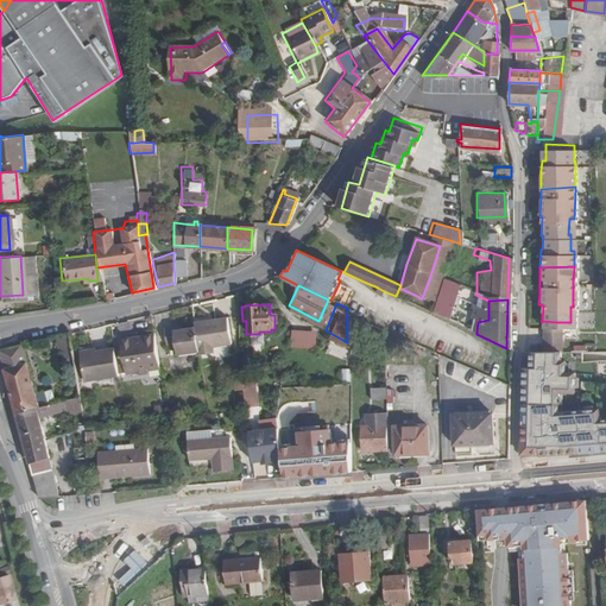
[(195,322),(195,327),(201,351),(201,354),(215,352),(214,345),(233,342),(227,315),(195,322)]
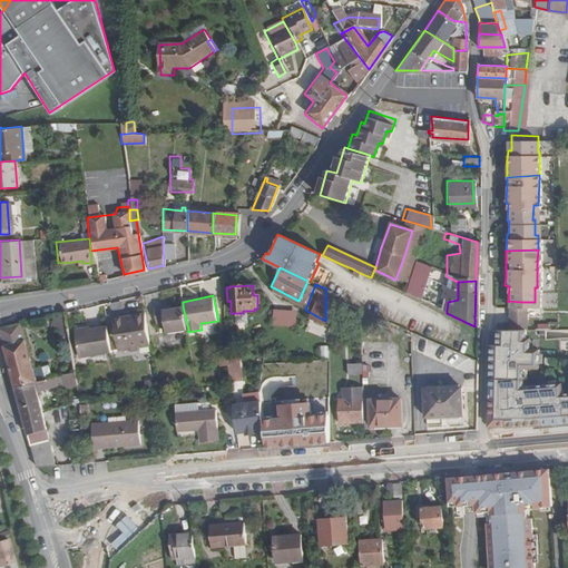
[(509,306),(505,306),(503,323),(520,324),(520,311),(521,302),(509,301),(509,306)]
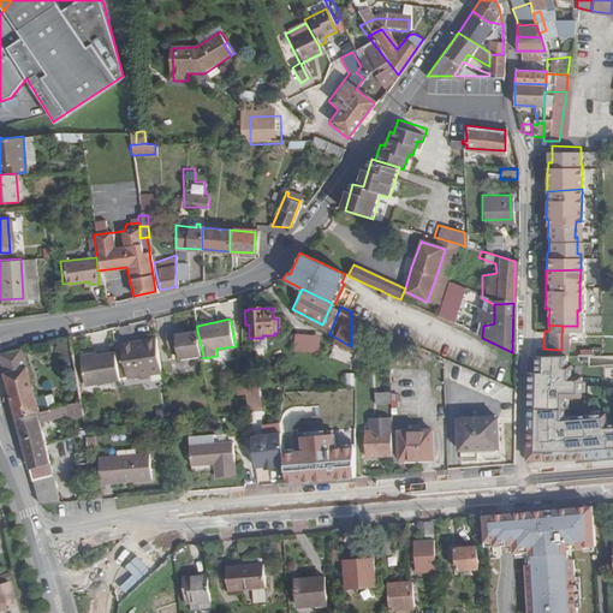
[(178,349),(180,359),(203,355),(197,331),(176,334),(174,331),(165,333),(170,351),(178,349)]
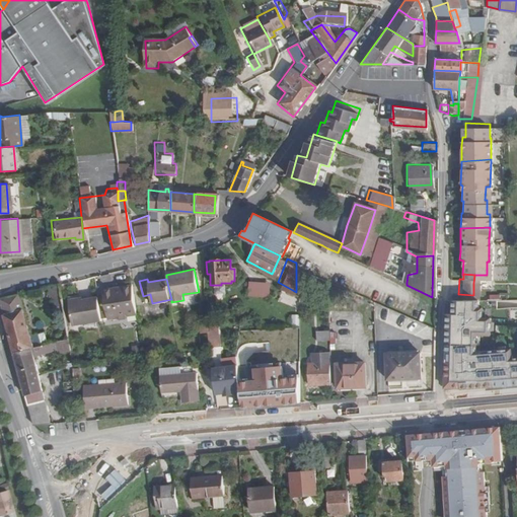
[(266,280),(245,279),(245,292),(266,293),(266,280)]
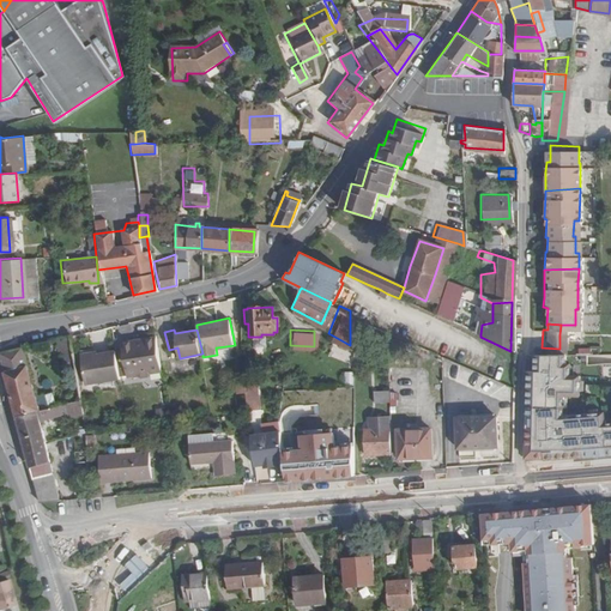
[(123,346),(129,376),(141,374),(140,371),(162,367),(156,337),(144,339),(145,343),(123,346)]
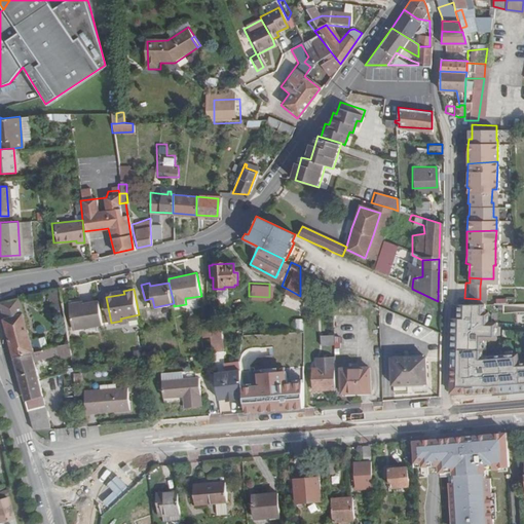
[(30,305),(52,300),(50,290),(28,295),(30,305)]
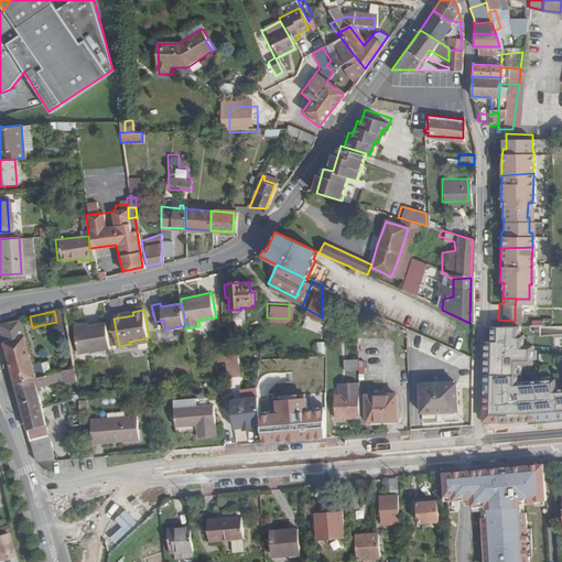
[(322,312),(322,317),(322,324),(336,323),(336,312),(322,312)]
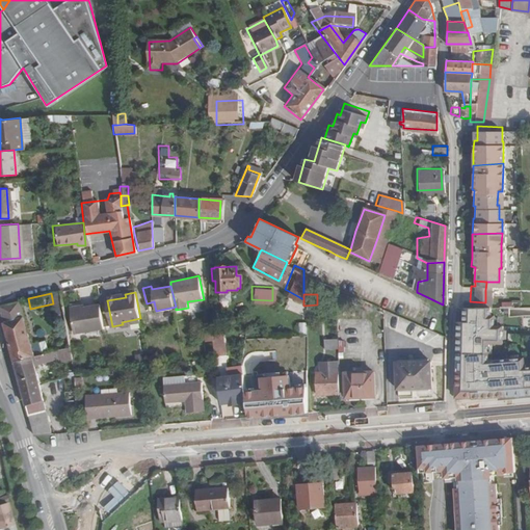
[(18,300),(0,305),(0,309),(12,360),(31,356),(18,300)]
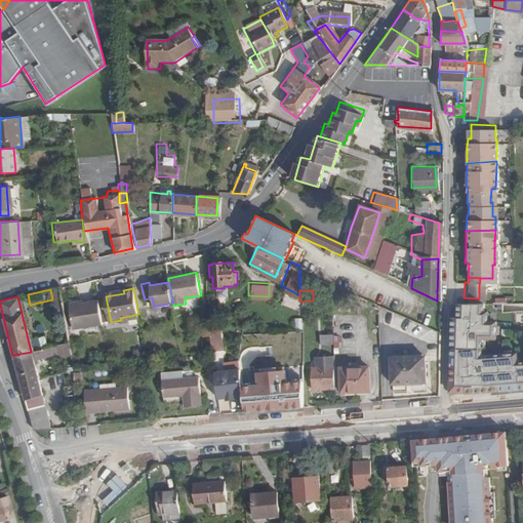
[(464,297),(454,298),(454,312),(448,312),(447,351),(449,351),(449,358),(449,360),(447,360),(446,391),(452,391),(463,391),(463,393),(509,389),(508,355),(494,355),(494,357),(478,357),(478,335),(490,336),(490,316),(481,316),(481,306),(480,306),(480,298),(479,298),(464,297)]
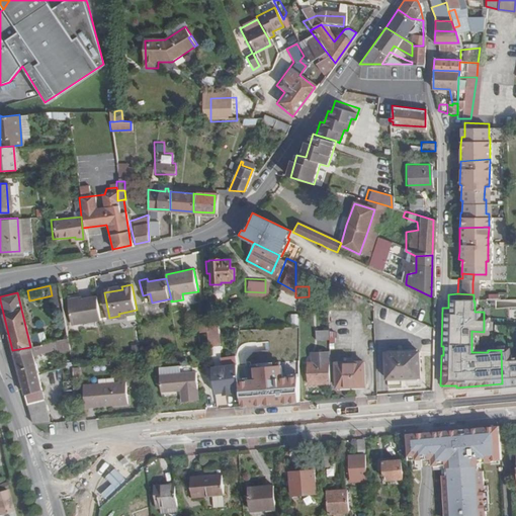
[(70,304),(74,325),(102,319),(98,296),(82,299),(82,302),(70,304)]
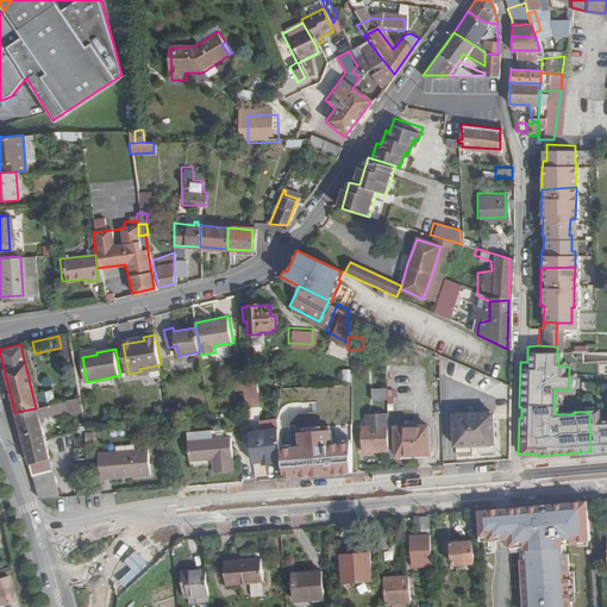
[(393,386),(370,386),(371,399),(393,399),(393,386)]
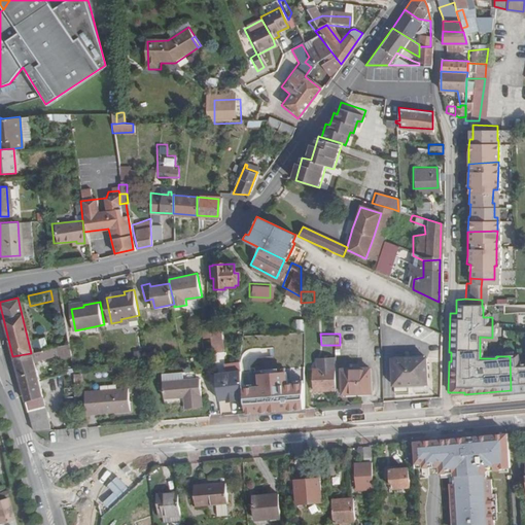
[(12,356),(32,430),(48,429),(37,380),(33,362),(37,361),(36,359),(58,353),(59,356),(72,354),(71,344),(31,353),(12,356)]
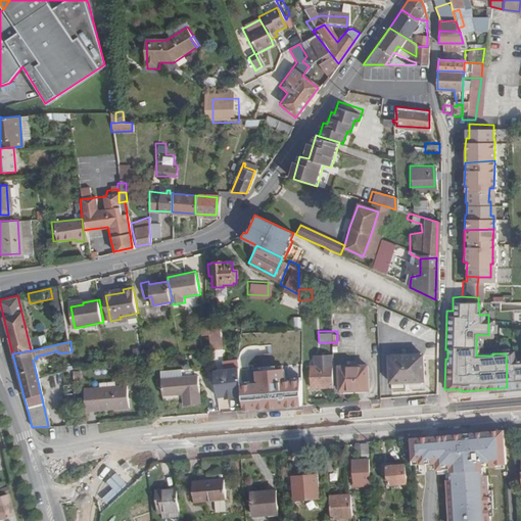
[(421,351),(388,353),(389,379),(423,377),(421,351)]
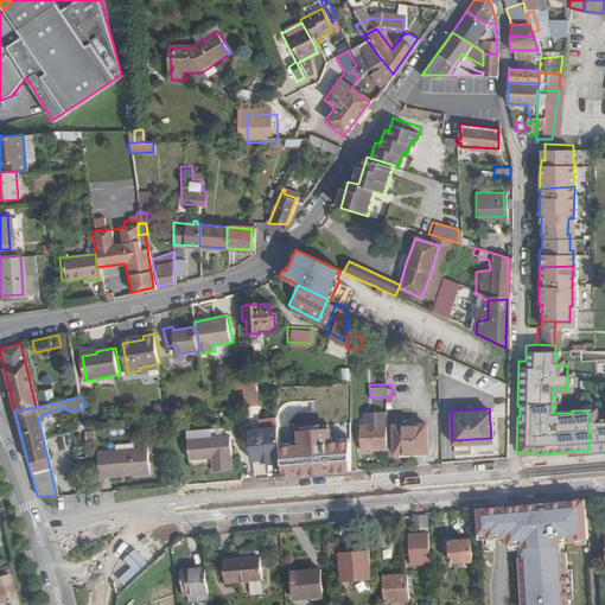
[(319,439),(318,411),(286,413),(287,441),(319,439)]
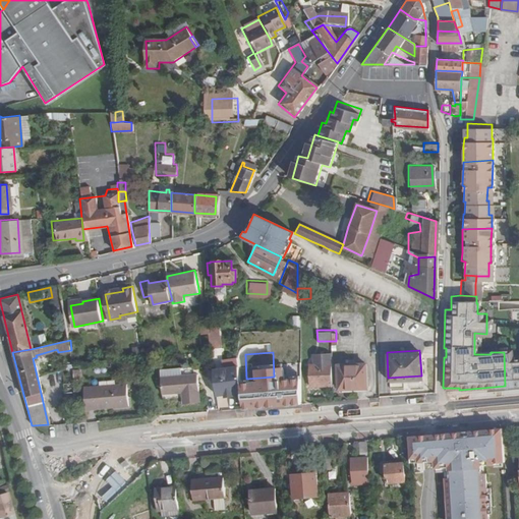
[(513,352),(504,352),(505,386),(518,384),(518,360),(513,361),(513,352)]
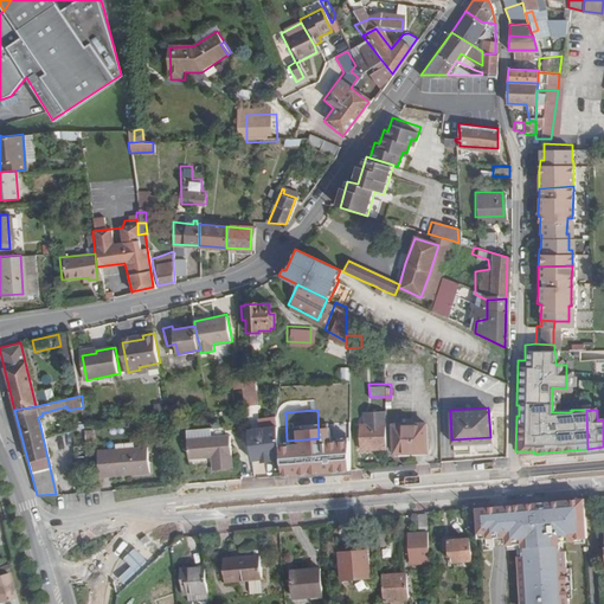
[(424,412),(391,413),(393,453),(425,451),(424,412)]
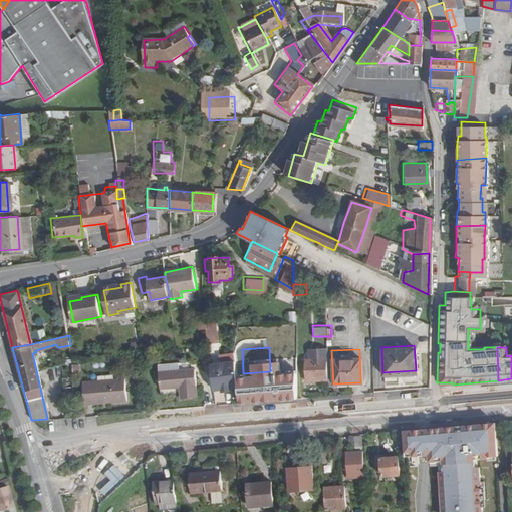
[(303,359),(304,381),(325,380),(324,350),(319,351),(319,358),(303,359)]
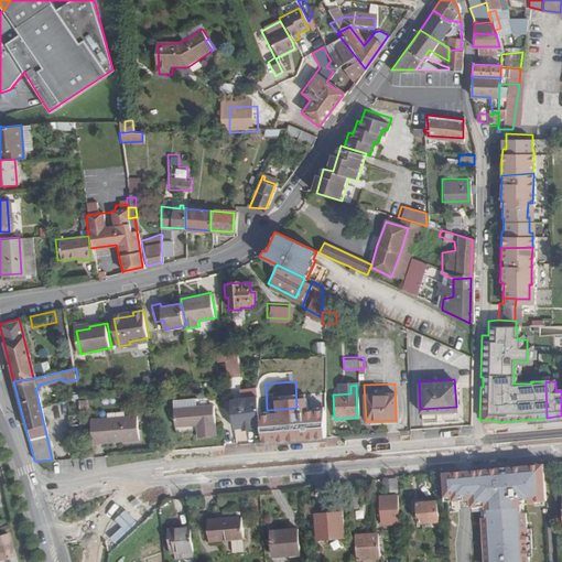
[(256,397),(228,400),(231,428),(241,427),(241,429),(250,428),(250,425),(259,424),(256,397)]
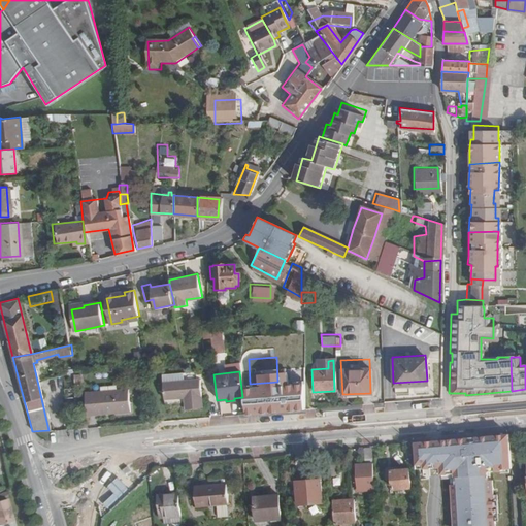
[(184,372),(159,374),(161,398),(182,397),(183,401),(183,408),(200,406),(197,379),(185,380),(184,372)]
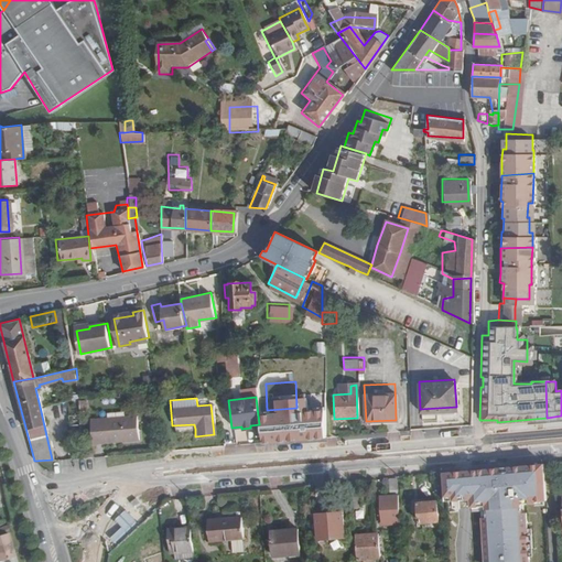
[(137,415),(90,419),(93,443),(138,440),(137,415)]
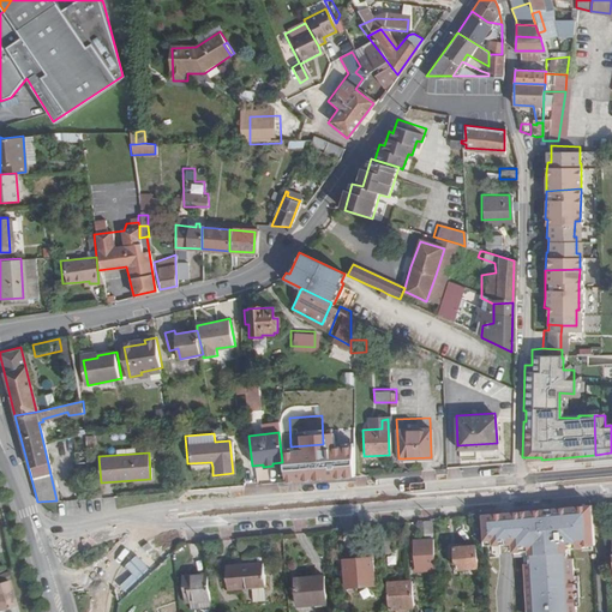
[(502,510),(480,513),(483,543),(503,541),(513,540),(513,549),(529,547),(529,561),(525,561),(527,611),(575,611),(571,552),(567,553),(567,546),(582,545),(582,543),(594,543),(592,503),(502,510)]
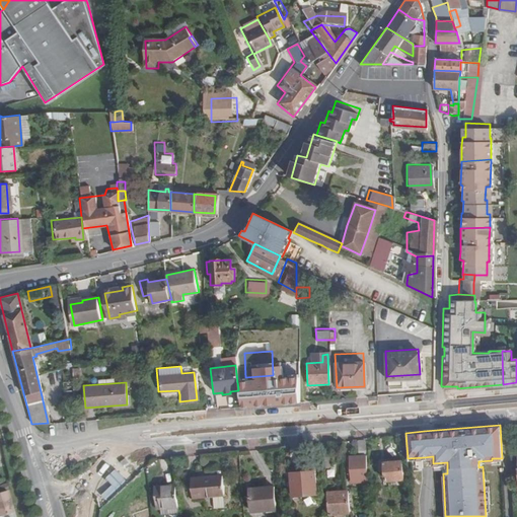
[(348,455),(350,482),(367,479),(365,454),(348,455)]
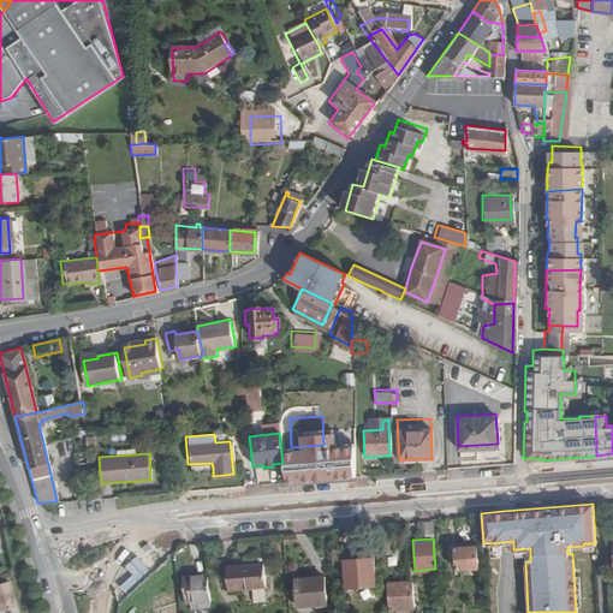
[(477,565),(475,542),(453,545),(456,566),(477,565)]
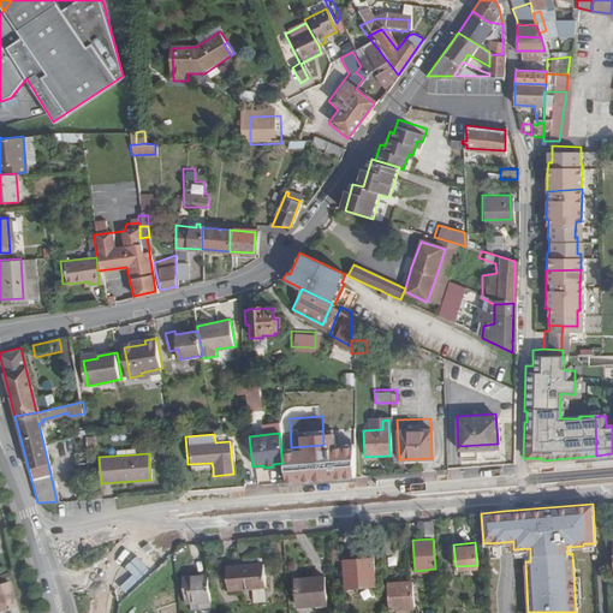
[(356,557),(343,558),(345,585),(374,583),(373,552),(356,553),(356,557)]
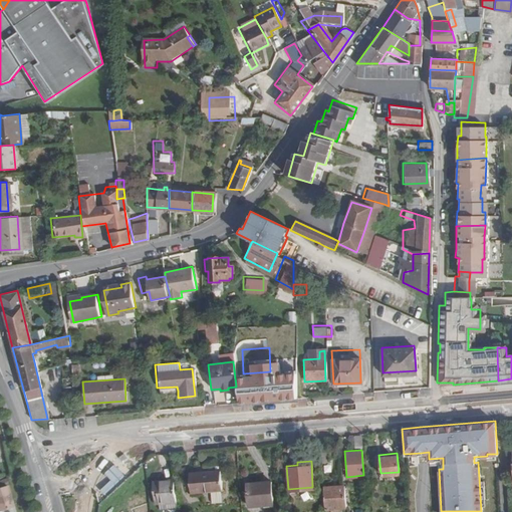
[(220,486),(218,468),(187,470),(189,489),(219,486),(220,486)]
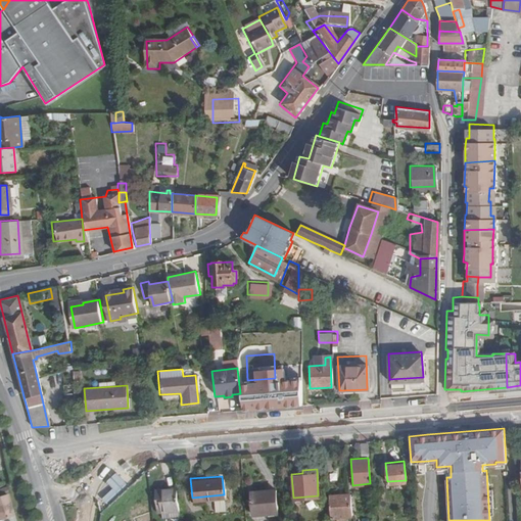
[(154,503),(158,503),(158,508),(177,507),(175,483),(157,485),(157,488),(153,488),(154,503)]
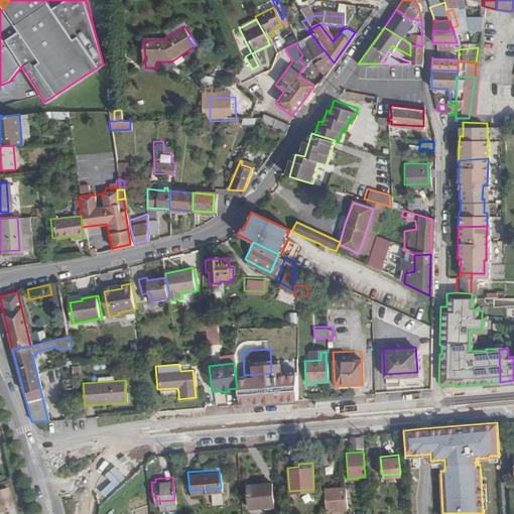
[(271,503),(269,480),(245,482),(247,505),(271,503)]
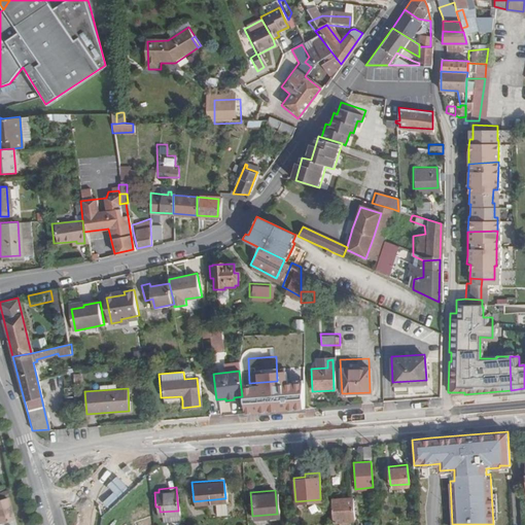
[(0,520),(11,517),(5,495),(0,496),(0,520)]
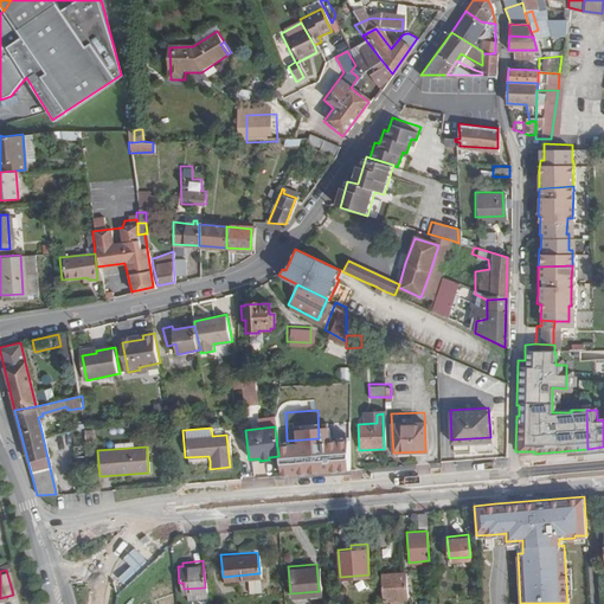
[(258,573),(223,577),(223,578),(236,578),(238,582),(246,582),(248,588),(259,588),(258,573)]
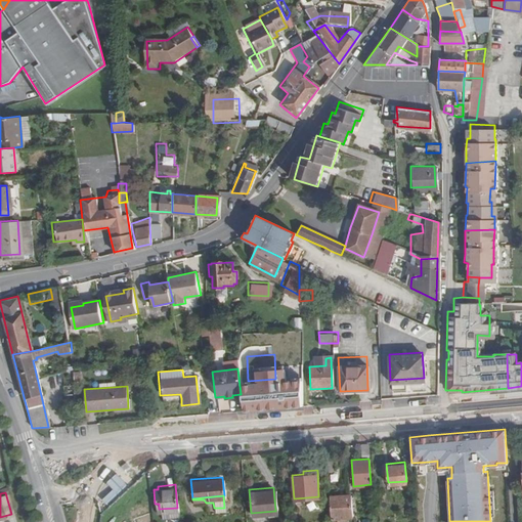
[(349,497),(329,498),(331,519),(335,519),(336,519),(336,521),(343,521),(344,518),(350,518),(349,497)]
